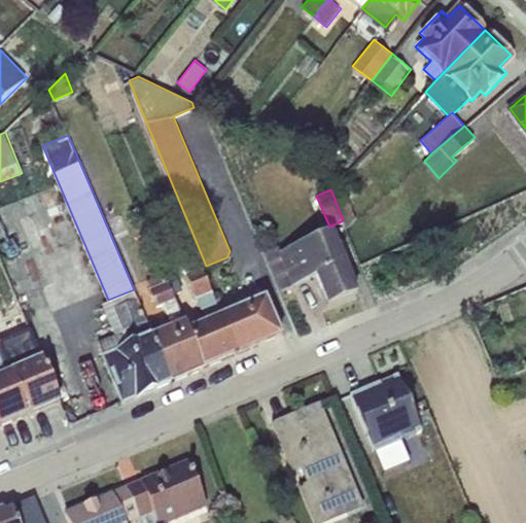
[(335,199),(343,220),(346,229),(357,218),(346,192),(335,199)]
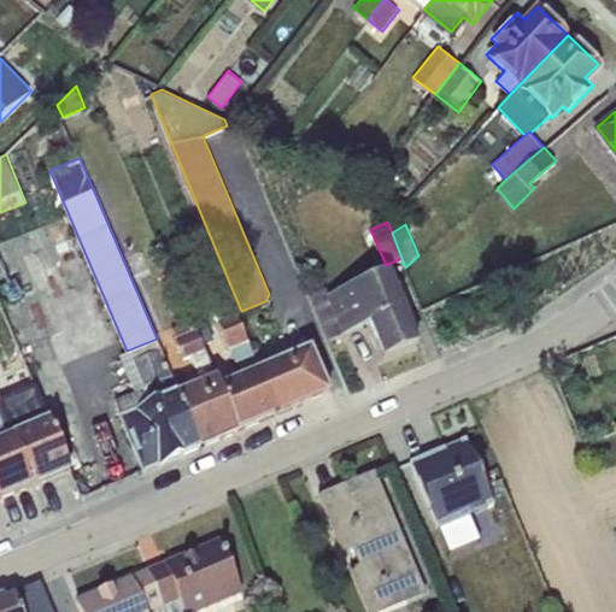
[(327,293),(342,333),(371,321),(385,353),(418,340),(388,268),(330,292),(327,293)]
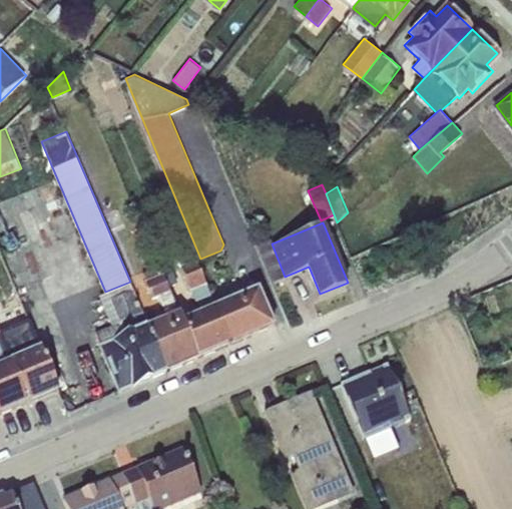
[(272,243),(275,242),(273,237),(258,243),(274,282),(285,277),(272,243)]
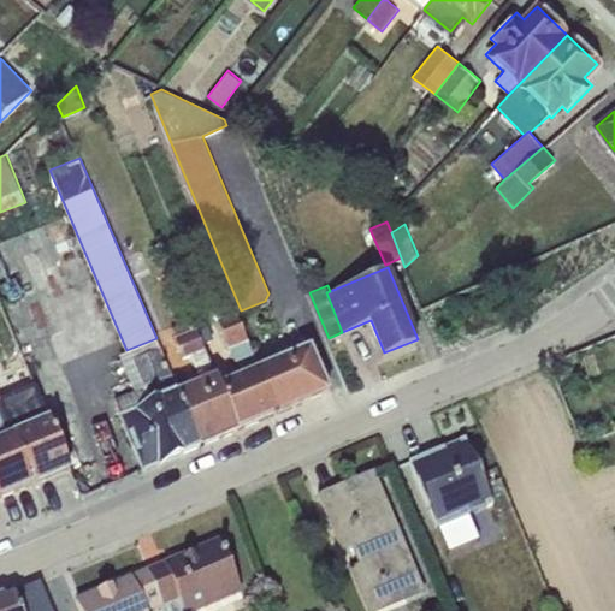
[(220,381),(240,427),(278,410),(252,348),(229,294),(210,302),(231,355),(235,354),(243,372),(220,381)]
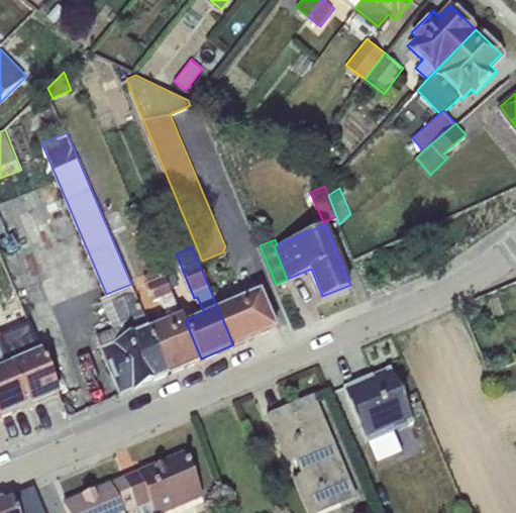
[(168,318),(182,313),(162,266),(143,274),(153,300),(160,298),(168,318)]
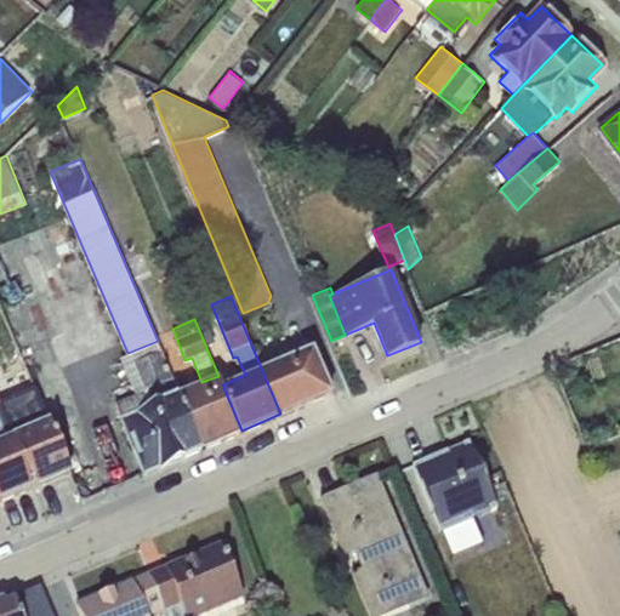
[(158,341),(128,353),(120,357),(135,392),(117,400),(144,471),(202,448),(178,392),(158,341)]
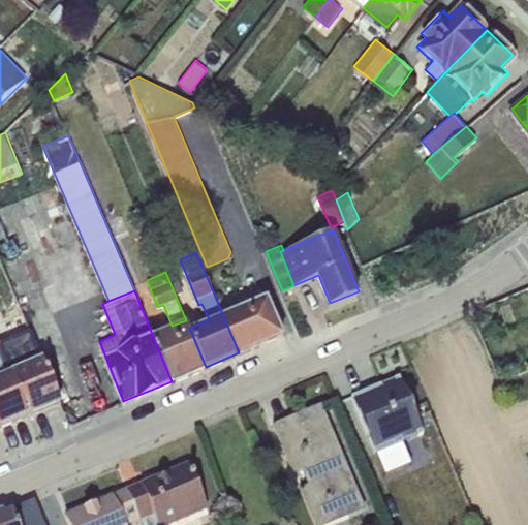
[(216,299),(239,352),(283,334),(267,296),(227,312),(221,297),(216,299)]
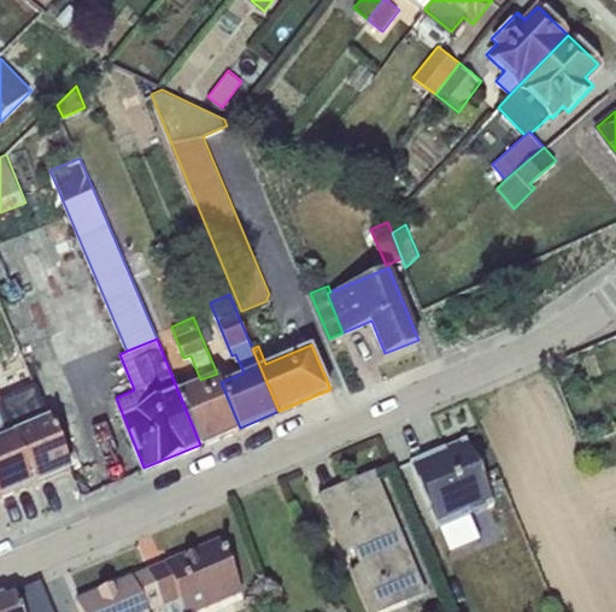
[(177,389),(200,445),(240,428),(221,382),(217,374),(200,380),(177,389)]
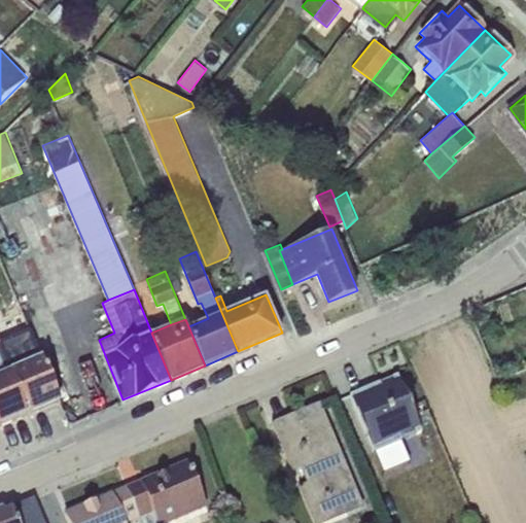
[(0,341),(30,411),(60,398),(31,328),(0,341)]
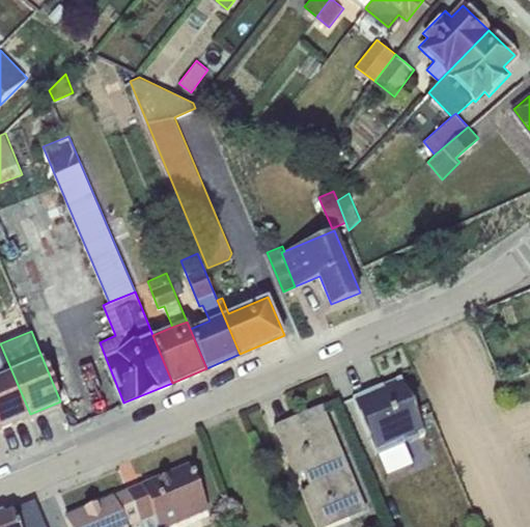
[(0,426),(30,414),(0,343),(0,426)]
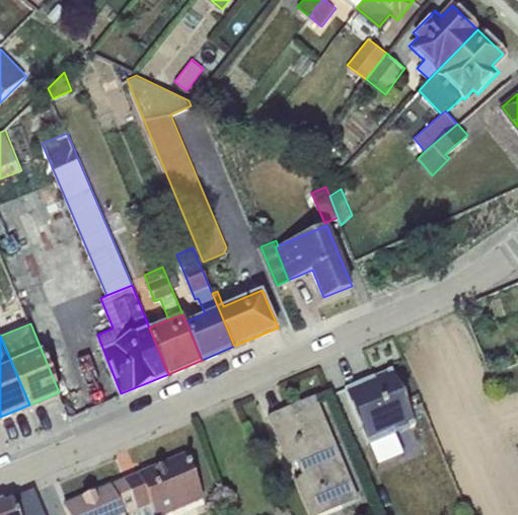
[(374,373),(345,385),(369,442),(394,431),(417,422),(391,366),(387,368),(388,372),(376,377),(374,373)]
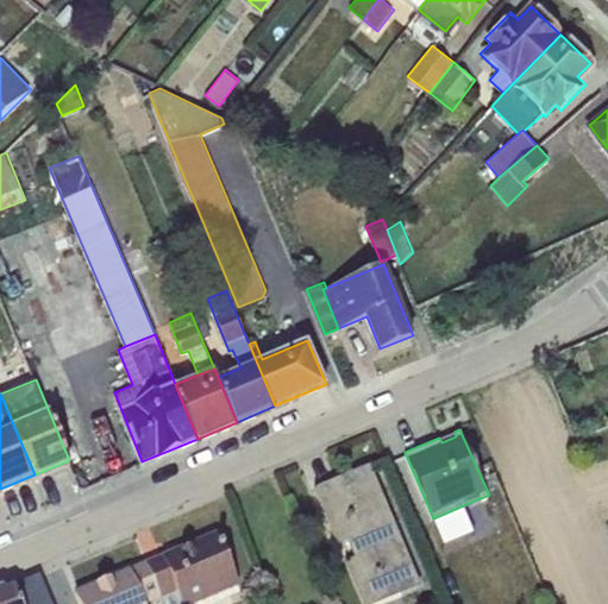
[(319,489),(371,466),(370,461),(317,484),(319,489)]
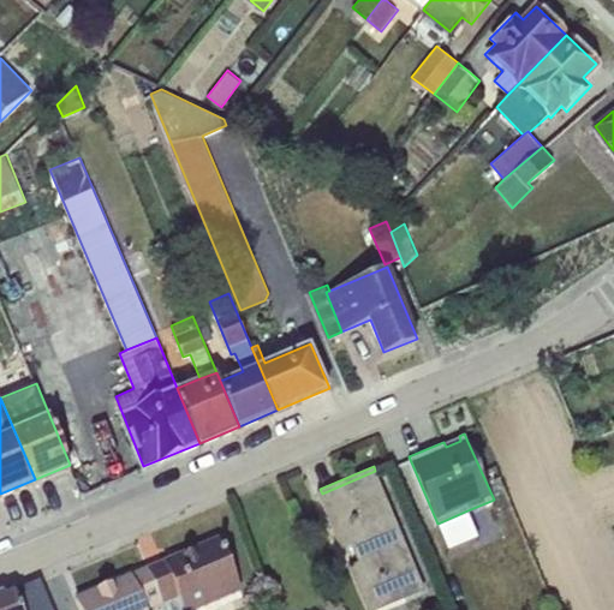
[(322,494),(320,489),(319,490),(341,548),(351,544),(358,560),(350,563),(369,609),(373,609),(424,588),(375,471),(322,494)]
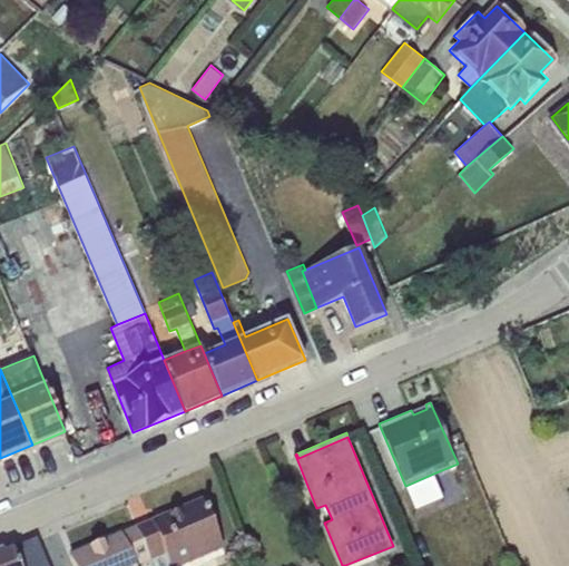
[(433,474),(405,486),(415,508),(443,496),(433,474)]
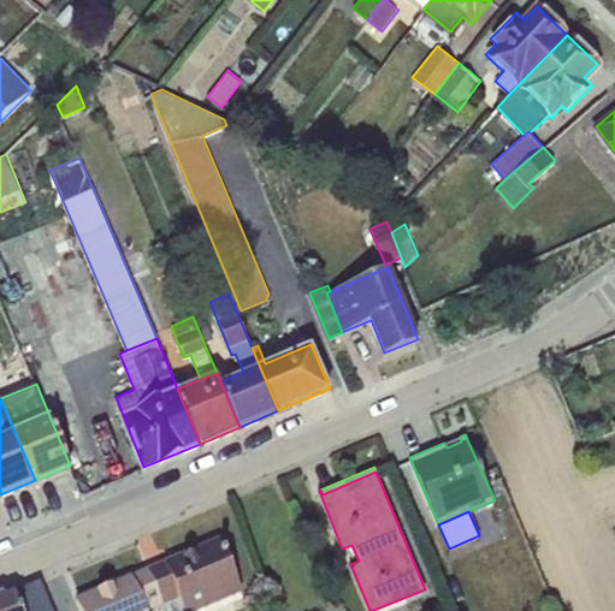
[(148,567),(164,604),(166,610),(191,610),(243,591),(220,537),(148,567)]
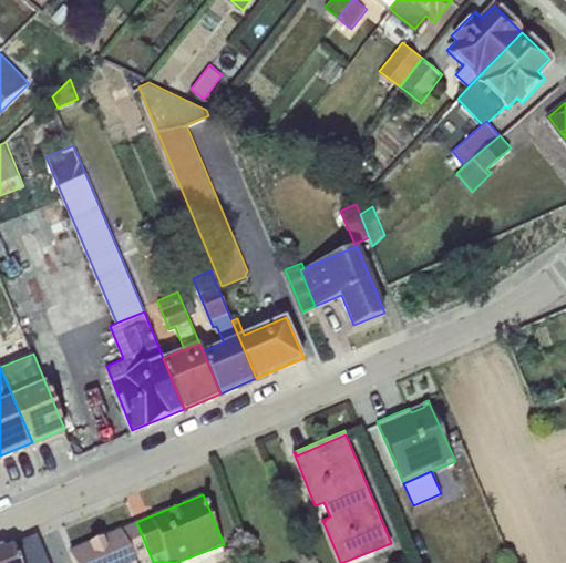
[(151,556),(136,522),(70,551),(74,562),(135,562),(136,562),(151,556)]
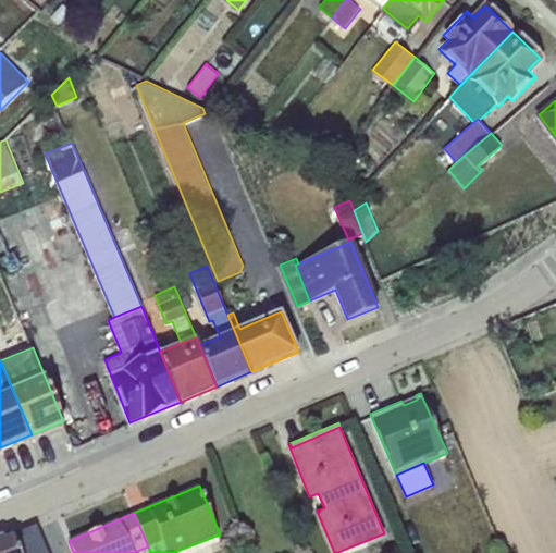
[(0,535),(0,552),(49,552),(37,523),(12,532),(12,530),(0,535)]
